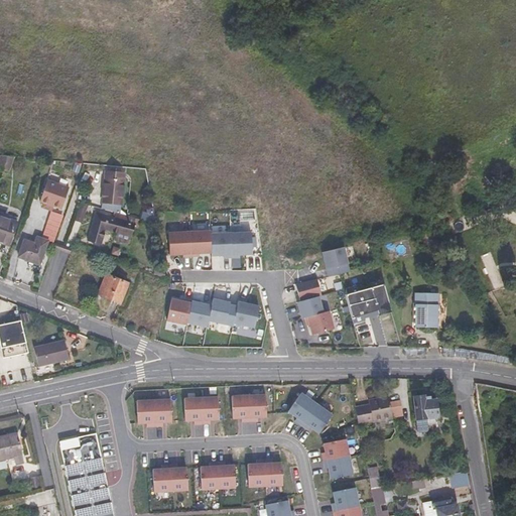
[(7,172),(13,156),(7,156),(6,158),(2,170),(7,172)]
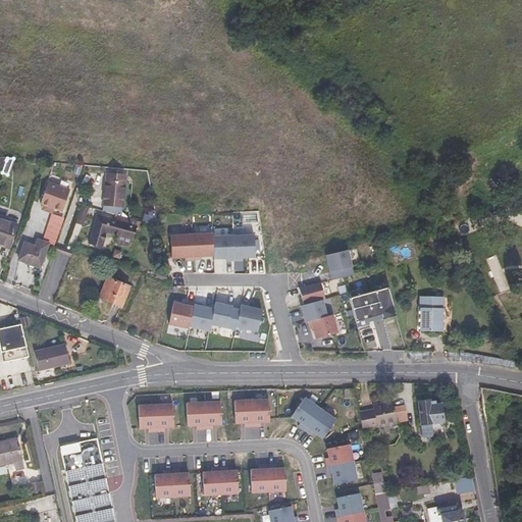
[(103,205),(122,207),(125,175),(107,173),(103,205)]
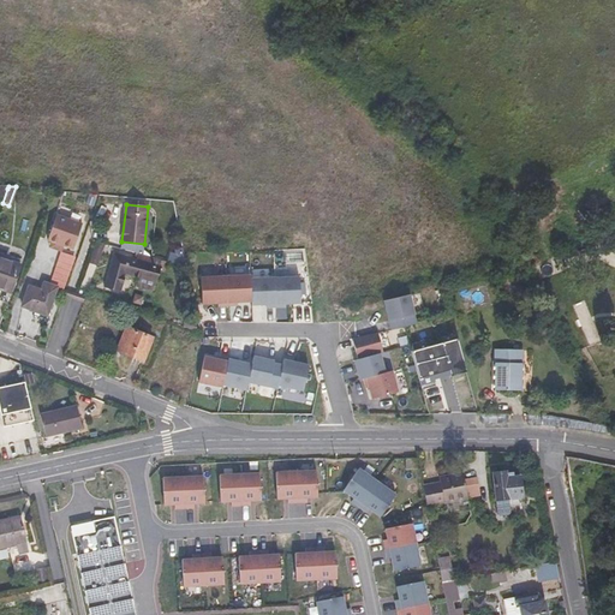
[(63,251),(65,245),(75,249),(84,222),(58,214),(47,245),(63,251)]
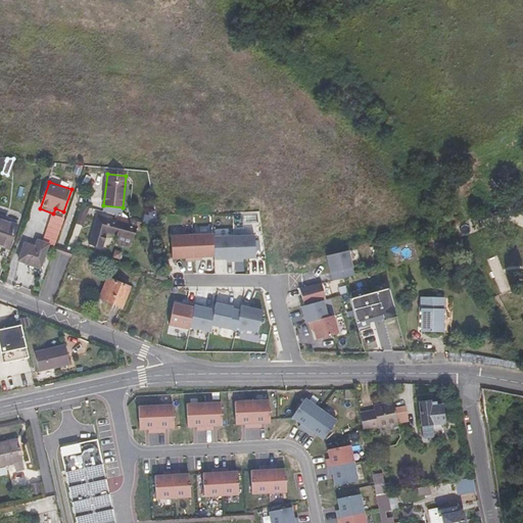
[(139,231),(142,223),(115,216),(113,222),(97,217),(90,243),(102,247),(106,232),(119,235),(116,243),(130,247),(134,230),(139,231)]
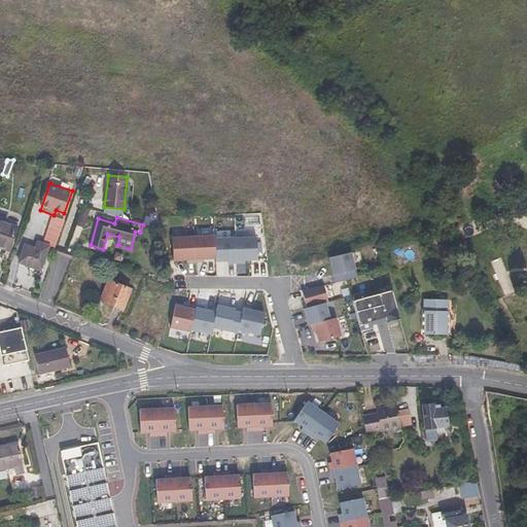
[(0,221),(0,247),(9,251),(18,227),(0,221)]
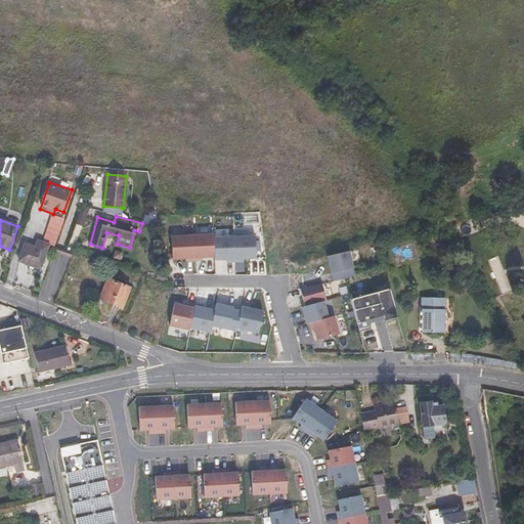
[(254,233),(172,235),(173,261),(254,259),(254,233)]
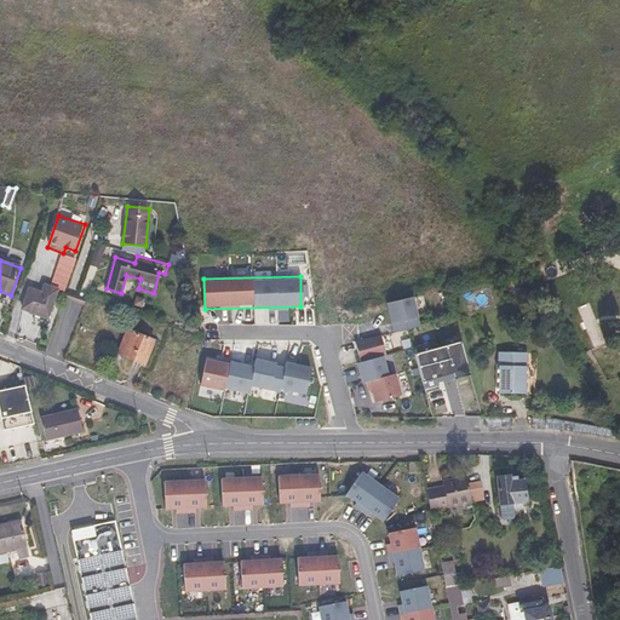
[(514,299),(522,294),(514,277),(505,282),(514,299)]
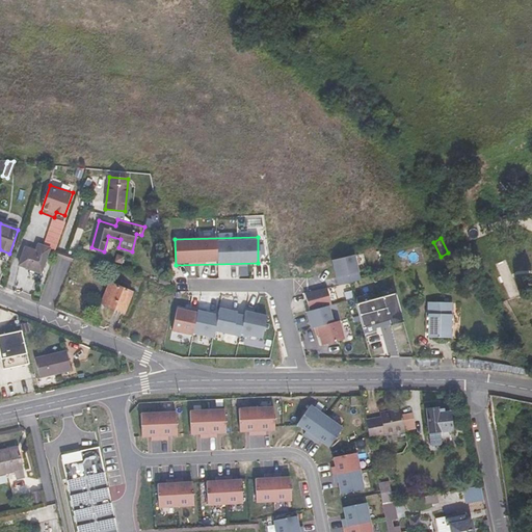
[(36,251),(25,247),(19,265),(41,272),(49,248),(38,245),(36,251)]
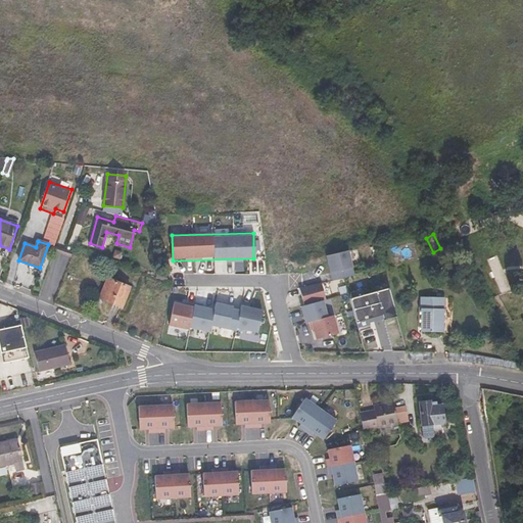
[(325,255),(329,273),(351,267),(347,249),(325,255)]
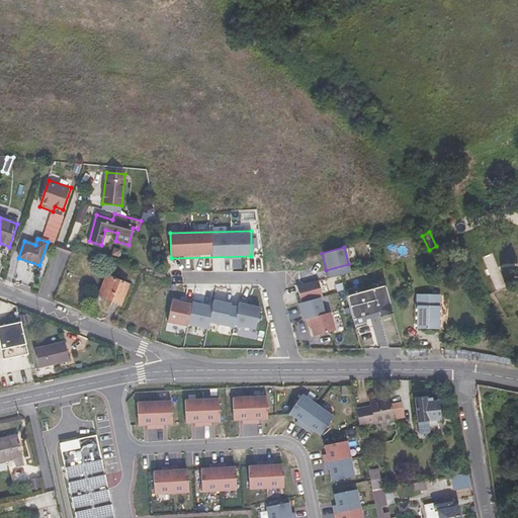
[(156,269),(154,274),(165,278),(167,273),(156,269)]
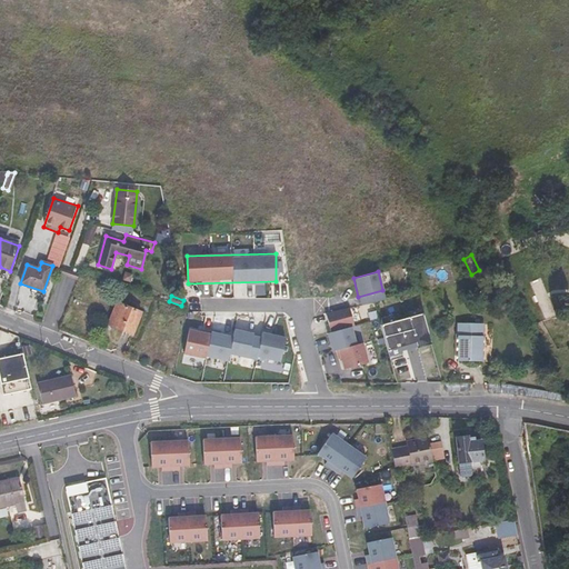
[(115,319),(112,326),(132,335),(141,312),(117,302),(111,317),(115,319)]
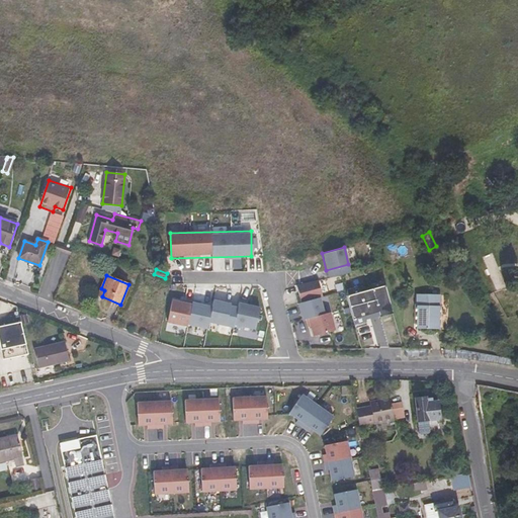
[(310,336),(334,331),(330,311),(324,312),(318,280),(294,284),(301,319),(307,318),(310,336)]
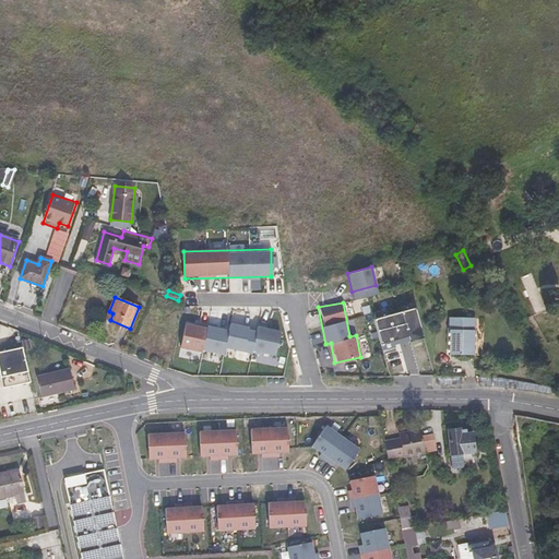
[(451,318),(450,355),(473,355),(474,319),(451,318)]
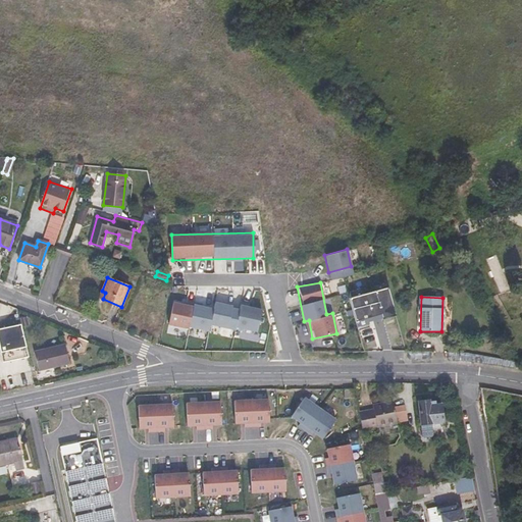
[(230,327),(233,304),(215,302),(215,307),(172,302),(169,325),(211,330),(211,325),(230,327)]
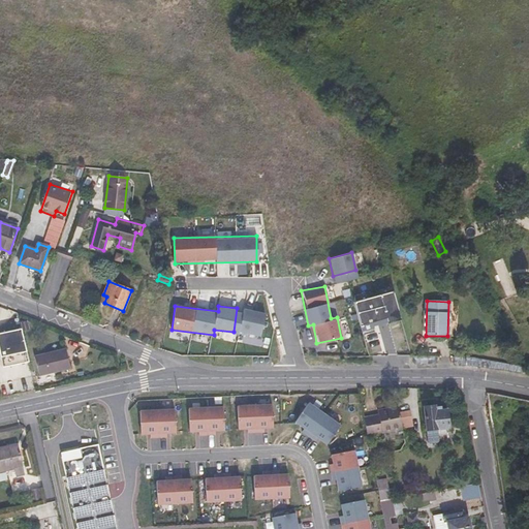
[(262,337),(268,312),(245,308),(240,332),(262,337)]
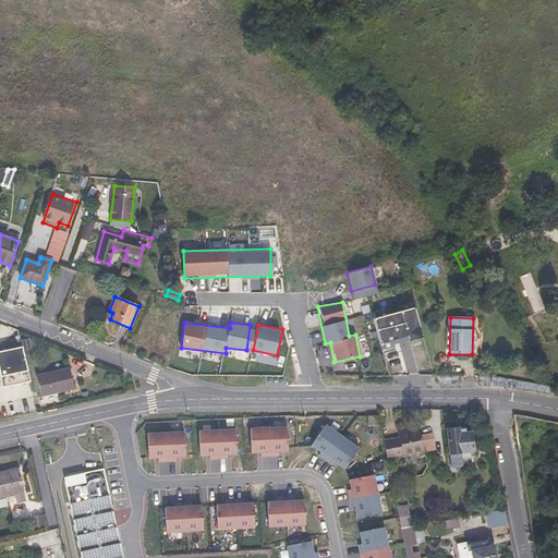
[(22,347),(0,351),(0,370),(3,387),(29,381),(22,347)]
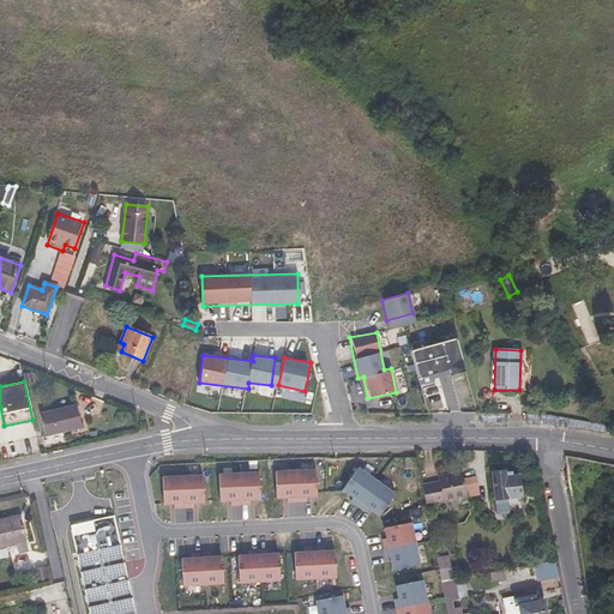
[(40,414),(44,435),(82,427),(77,405),(40,414)]
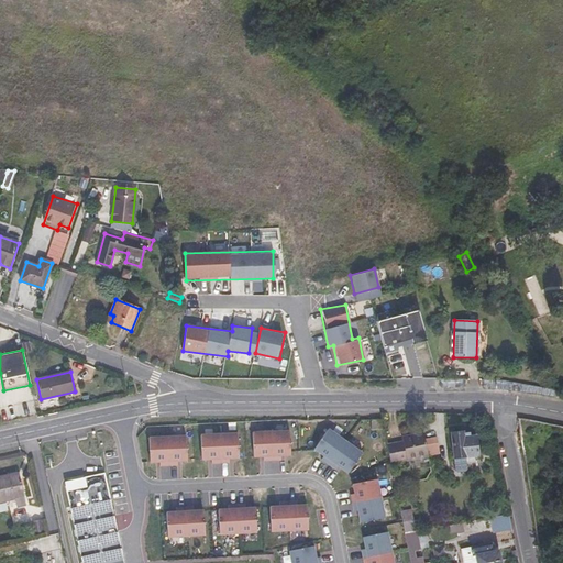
[(382,419),(372,419),(372,429),(382,429),(382,419)]
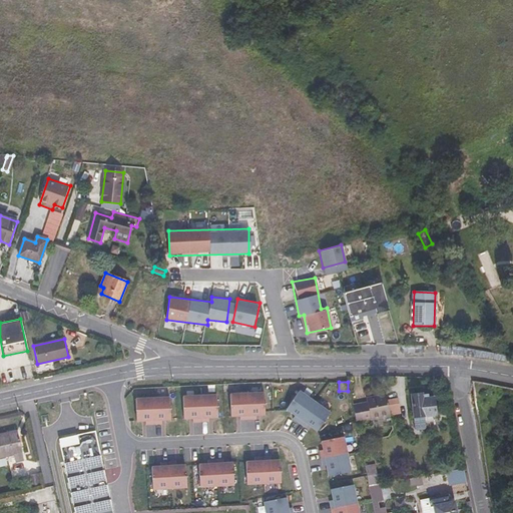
[(293,418),(300,423),(316,402),(300,391),(287,409),(296,415),(293,418)]
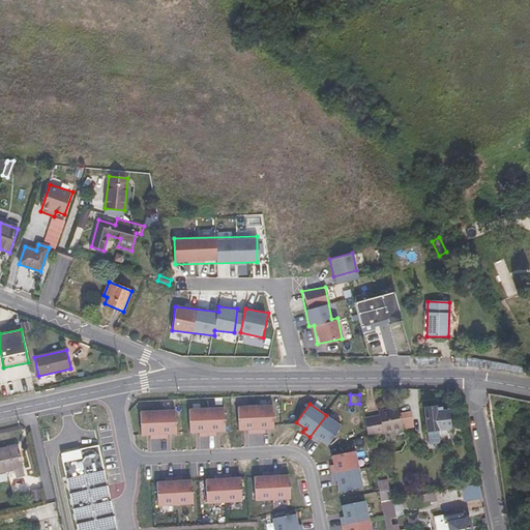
[(273,405),(256,406),(257,433),(265,433),(265,429),(273,428),(273,405)]
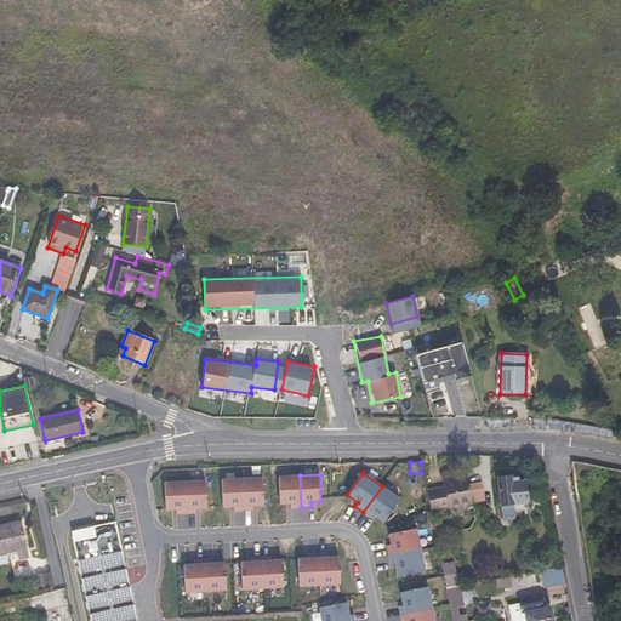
[(300,476),(279,477),(280,503),(291,502),(291,507),(301,507),(300,476)]
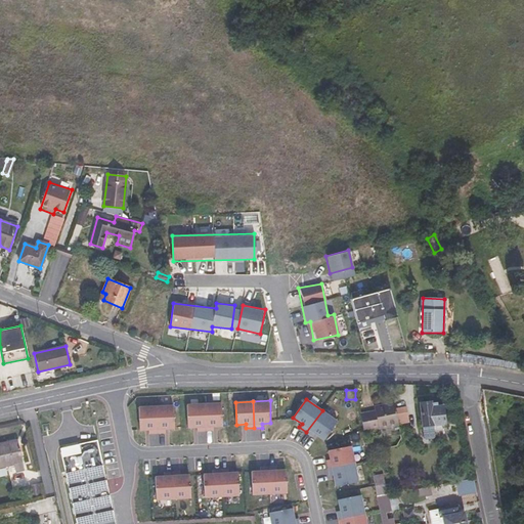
[(204,403),(205,430),(213,430),(213,426),(222,426),(221,402),(204,403)]
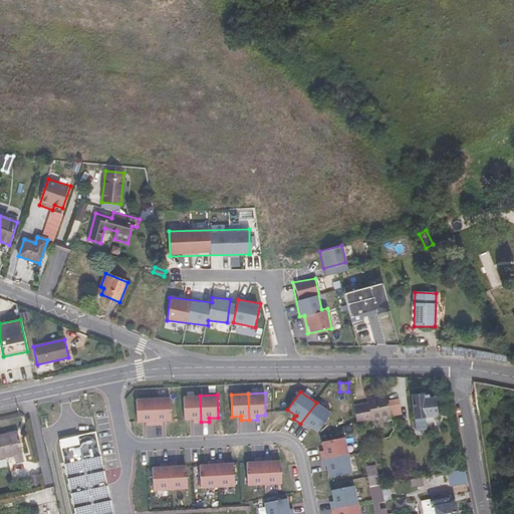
[(367,403),(354,406),(357,423),(391,417),(387,395),(367,399),(367,403)]
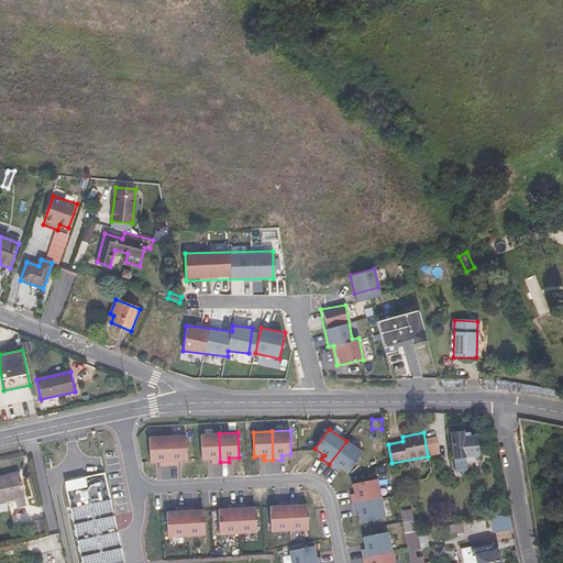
[(451,433),(454,457),(478,455),(476,435),(464,437),(464,432),(451,433)]
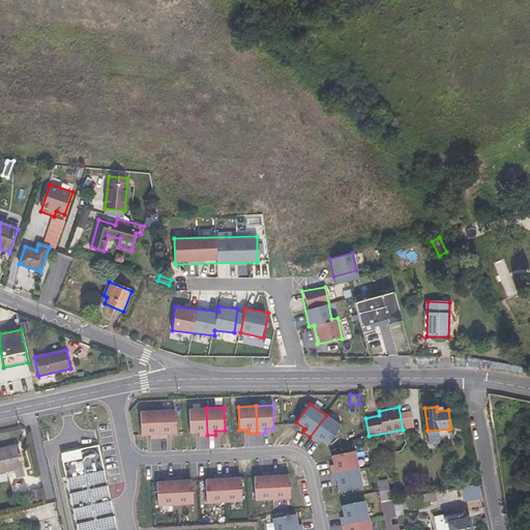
[(206,408),(188,409),(189,432),(199,432),(199,436),(207,435),(206,408)]
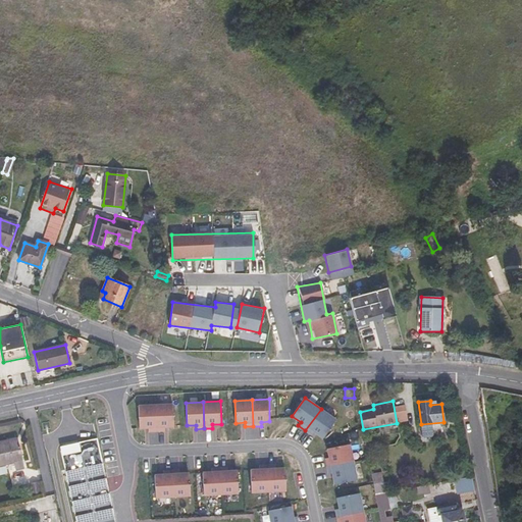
[(155,404),(156,430),(164,430),(164,426),(173,426),(172,403),(155,404)]
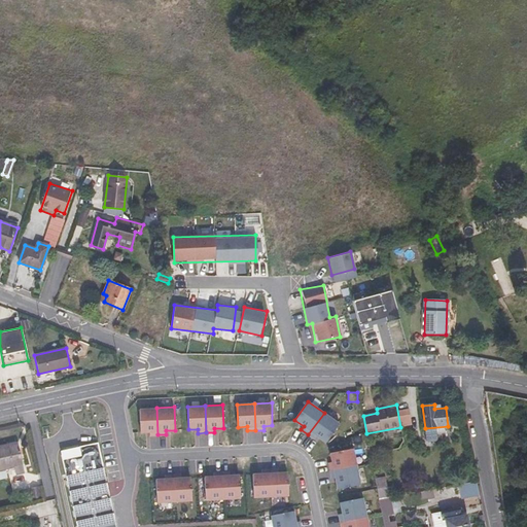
[(149,435),(157,434),(156,408),(139,409),(140,431),(149,431),(149,435)]
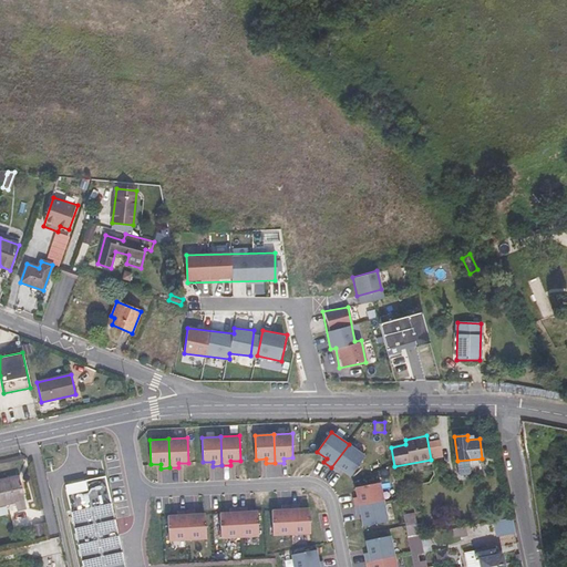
[(349,444),(331,467),(338,473),(341,468),(351,476),(366,456),(349,444)]
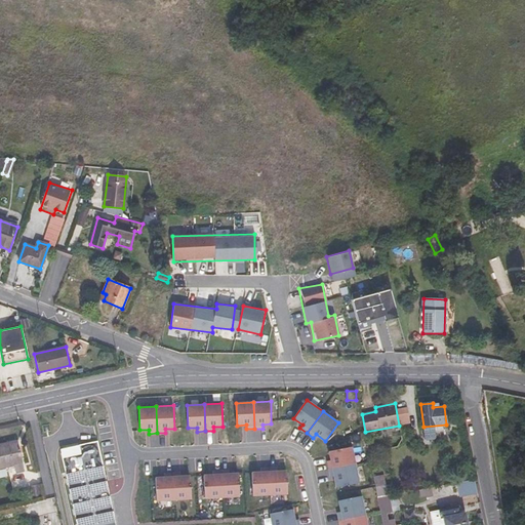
[(115,524),(96,440),(58,448),(75,524),(115,524)]
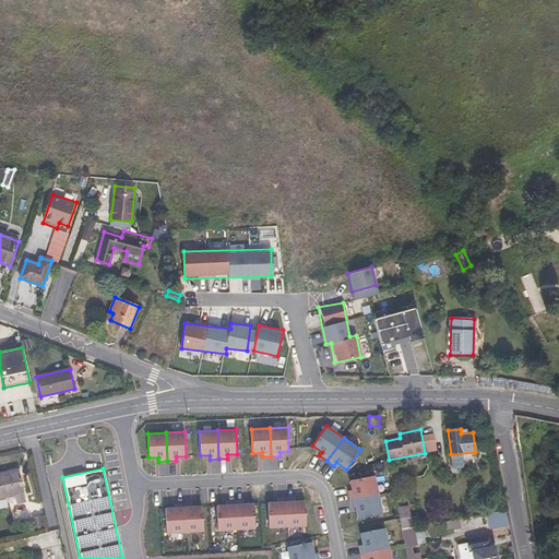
[(0,498),(24,492),(19,470),(0,473),(0,498)]
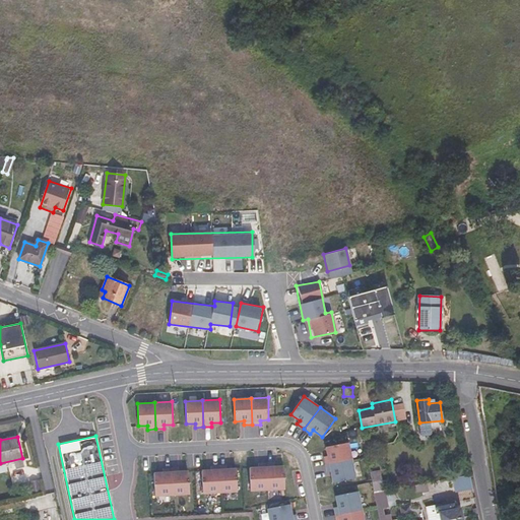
[(324,457),(325,464),(351,460),(348,443),(326,447),(328,456),(324,457)]
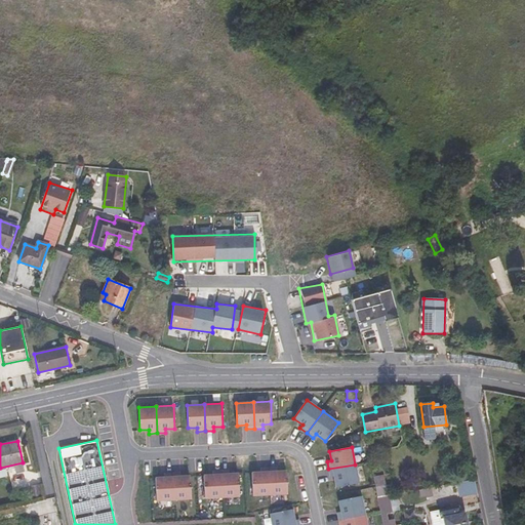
[(355,465),(328,469),(330,477),(334,476),(336,487),(359,483),(355,465)]
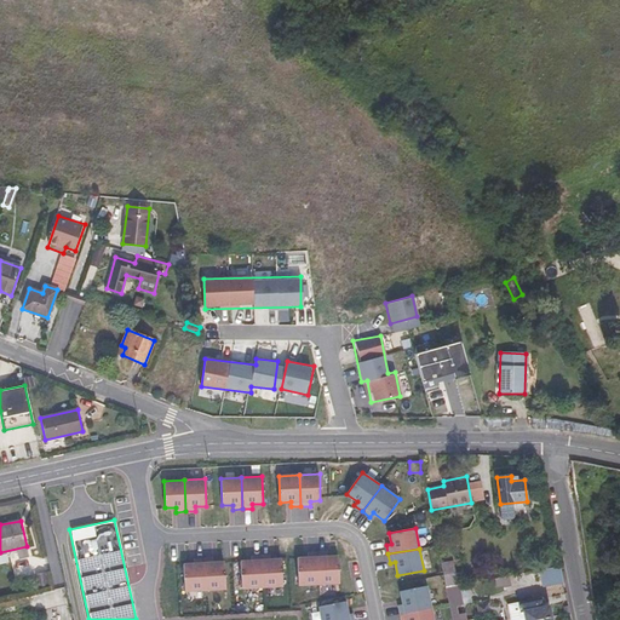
[(317,552),(319,584),(339,583),(338,556),(327,556),(327,551),(317,552)]
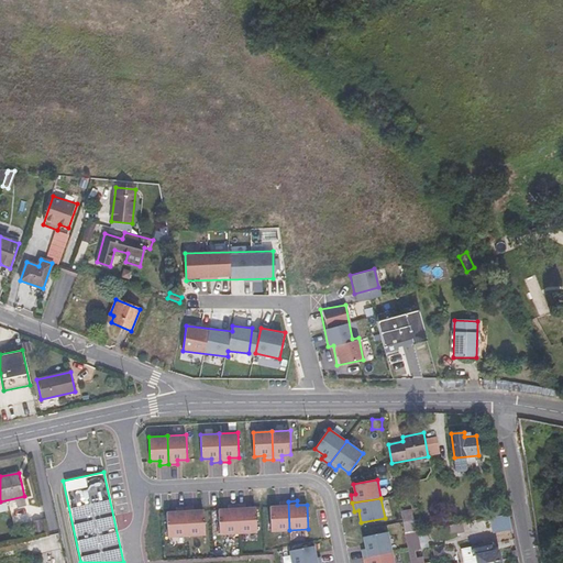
[(271,531),(289,530),(288,501),(279,501),(279,506),(269,507),(271,531)]
